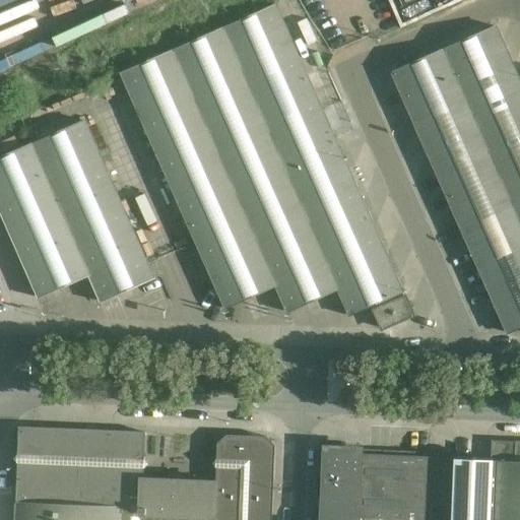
[(349,316),(402,293),(281,17),(276,6),(251,17),(172,52),(276,287),(287,313),(337,290),(349,316)]
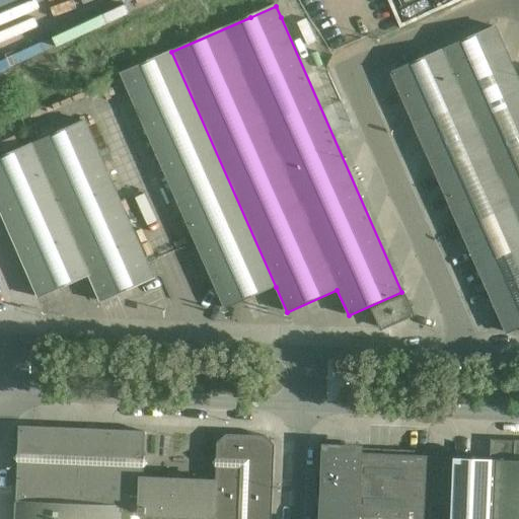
[(518,203),(518,81),(495,27),(391,73),(460,229),(518,203)]
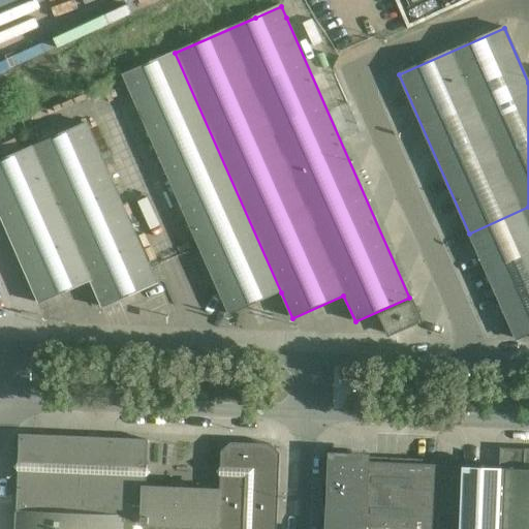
[(123,75),(221,297),(229,314),(281,292),(175,53),(123,75)]
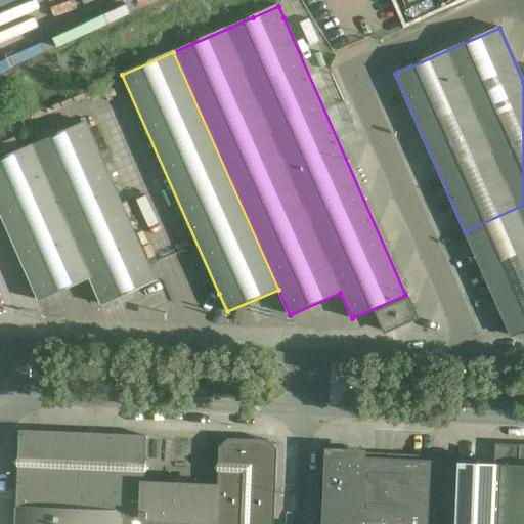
[(156,280),(149,266),(86,124),(33,146),(90,278),(101,304),(156,280)]
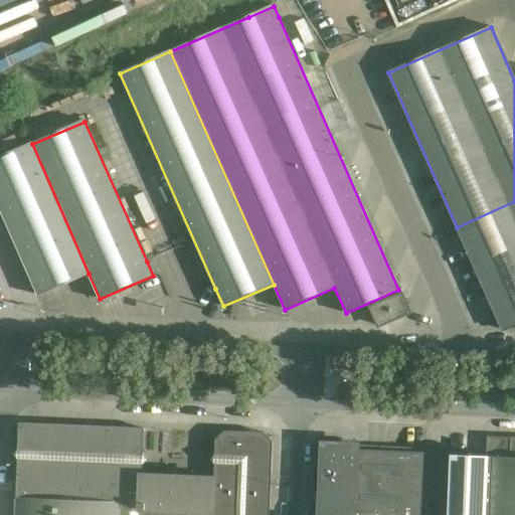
[(32,144),(0,158),(0,208),(38,295),(89,274),(32,144)]
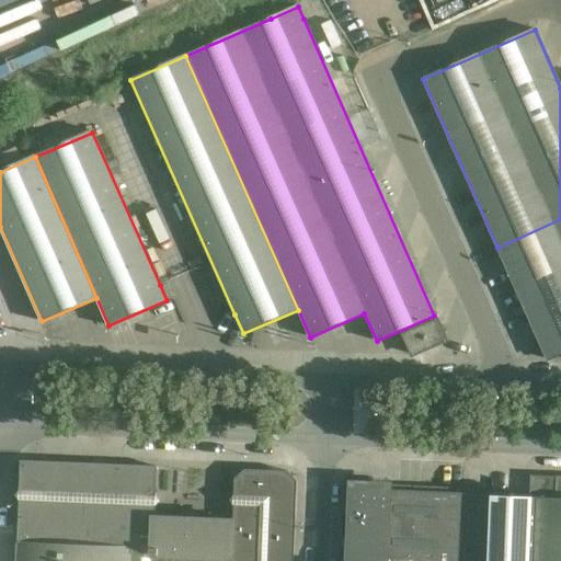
[(560,219),(497,248),(511,276),(516,289),(560,270),(560,219)]
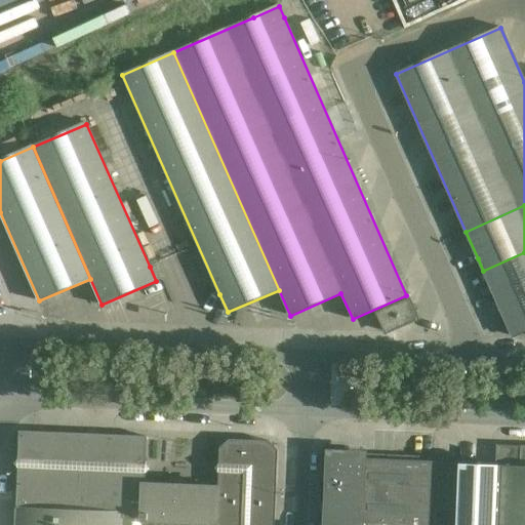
[(524,252),(483,271),(511,333),(512,336),(524,331),(524,252)]
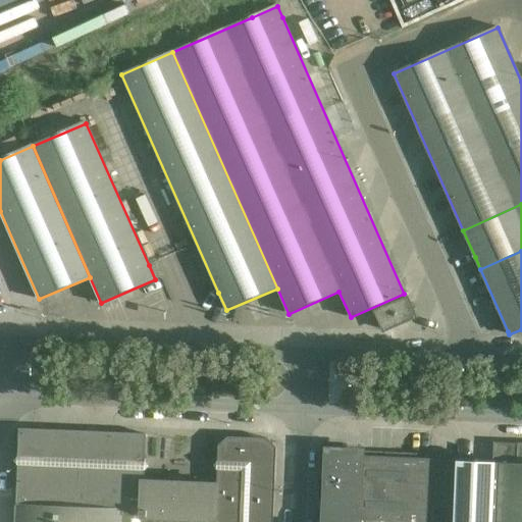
[(407,299),(377,313),(376,314),(383,331),(414,317),(407,299)]
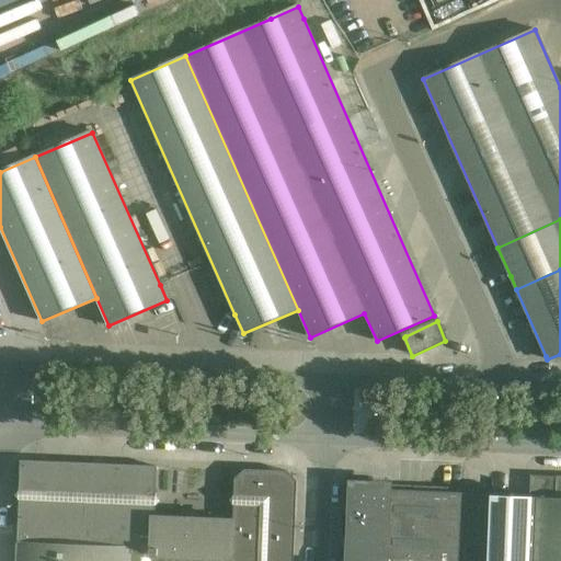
[(106,464),(20,460),(19,504),(18,528),(16,536),(16,541),(16,549),(15,560),(118,560),(119,546),(133,547),(132,552),(145,552),(149,552),(149,548),(153,548),(155,517),(157,466),(106,464)]
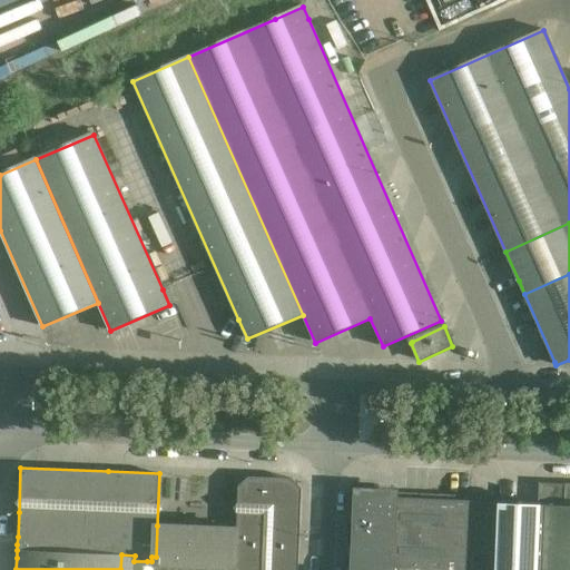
[(238,487),(237,529),(236,567),(229,567),(151,561),(147,561),(147,569),(297,569),(302,489),(293,479),(248,478),(238,487)]
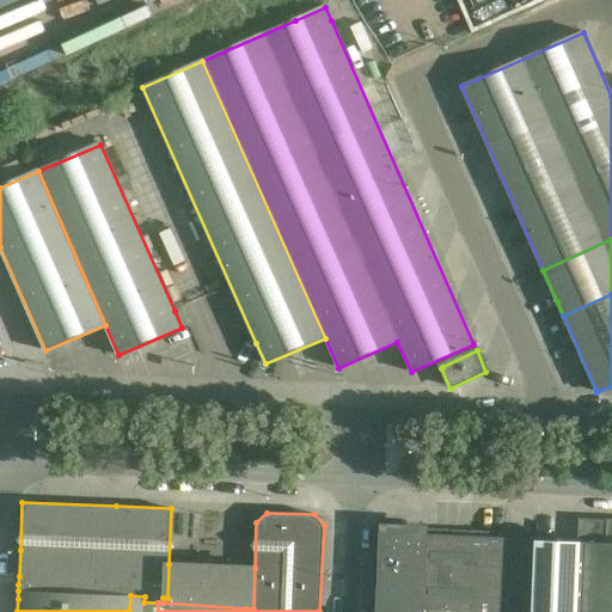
[(611,611),(611,520),(609,520),(580,519),(579,544),(536,542),(532,611),(611,611)]
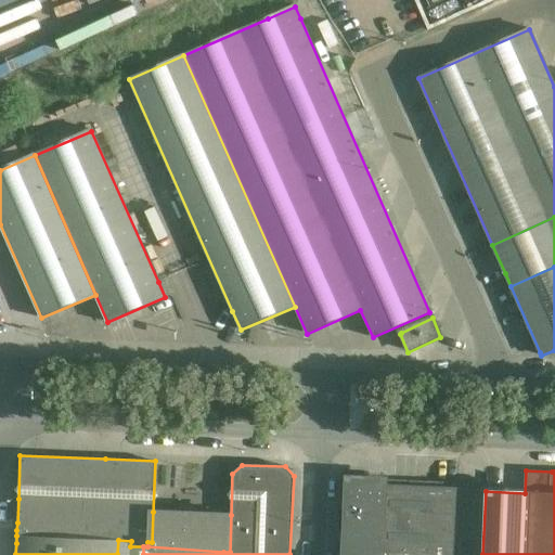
[(346,534),(345,554),(382,554),(382,553),(385,487),(385,480),(348,479),(346,534)]
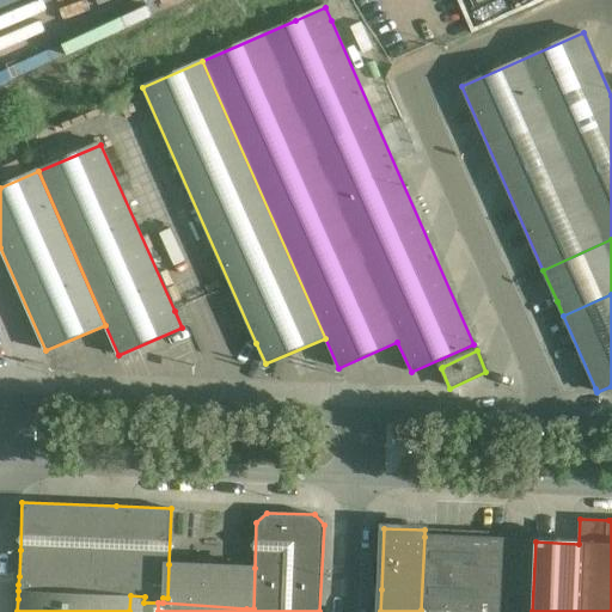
[(424,537),(421,610),(481,611),(528,611),(532,542),(424,537)]
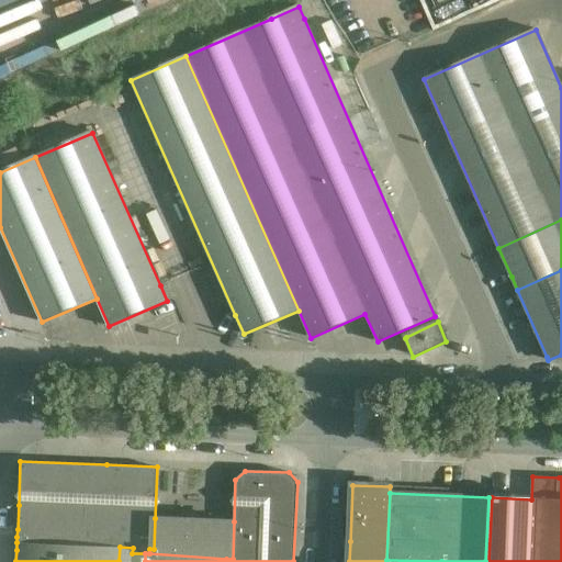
[(234,521),(155,518),(154,549),(149,549),(149,553),(226,559),(233,559),(234,521)]
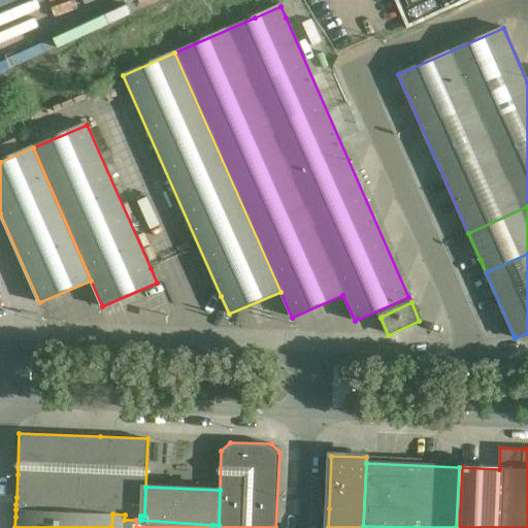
[(136,527),(136,520),(124,520),(125,515),(112,514),(111,527),(136,527)]
